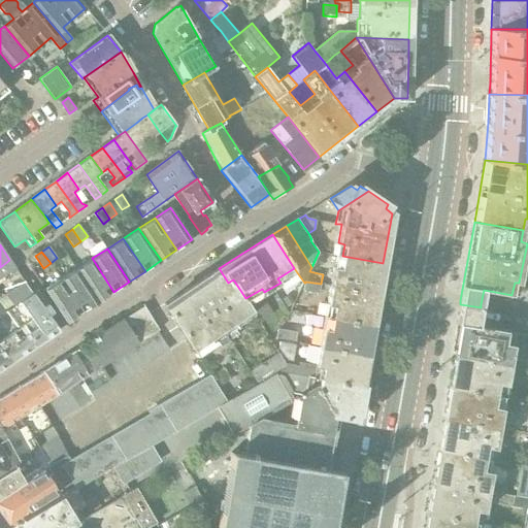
[(334,305),(331,317),(372,324),(382,272),(383,263),(342,256),(340,267),(333,266),(327,304),(334,305)]
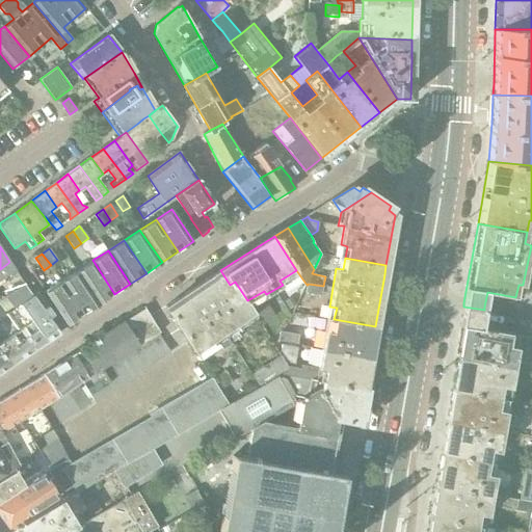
[(100,303),(114,294),(92,260),(78,270),(100,303)]
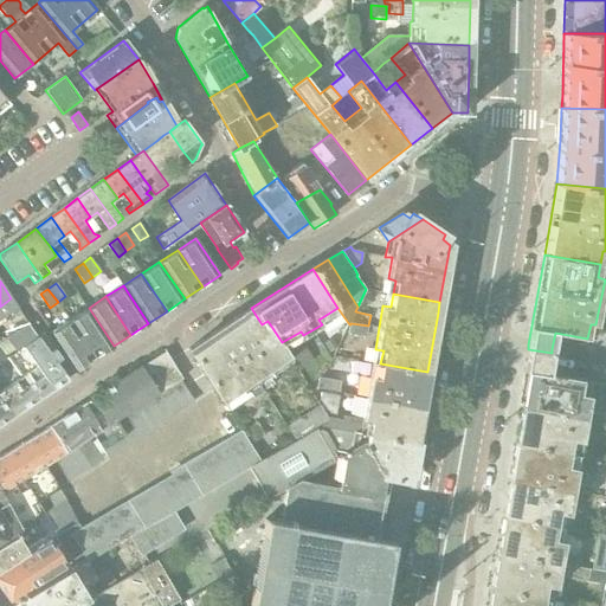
[(0,307),(0,321),(19,309),(11,298),(0,307)]
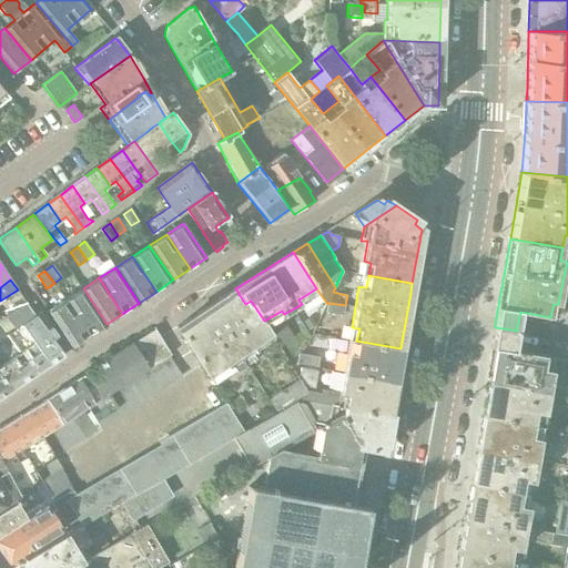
[(90,335),(107,324),(83,288),(66,300),(90,335)]
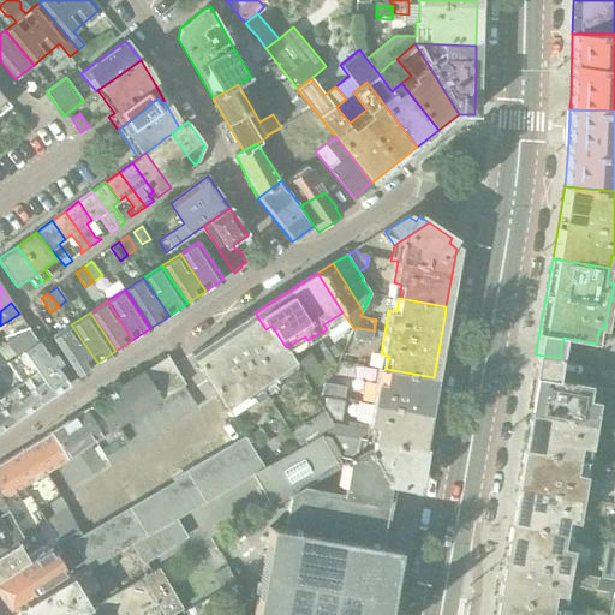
[(270,377),(293,362),(294,360),(293,358),(286,347),(272,326),(266,329),(255,312),(191,356),(203,374),(226,407),(260,384),(267,396),(278,389),(270,377)]
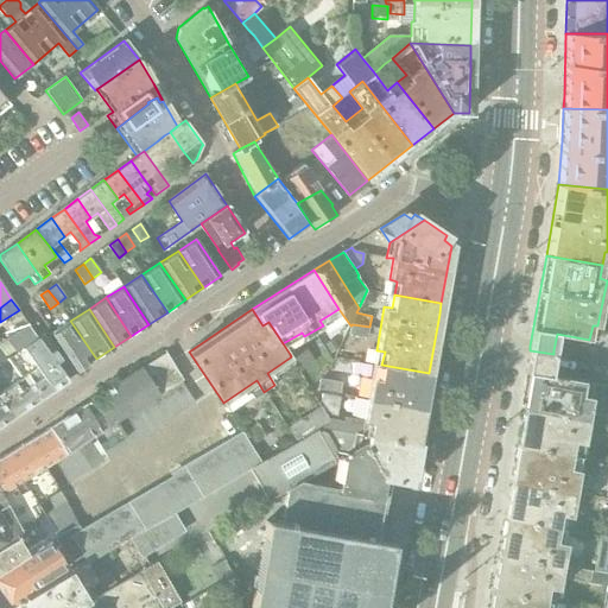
[(96,359),(70,321),(51,334),(76,372),(96,359)]
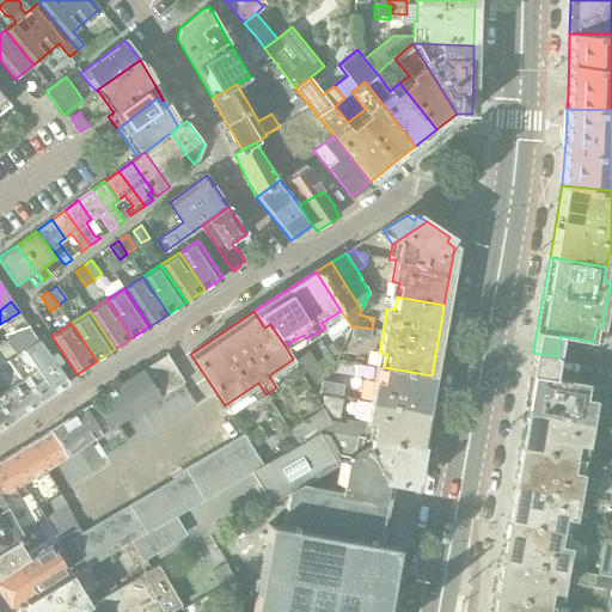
[(24,350),(38,341),(28,326),(7,342),(18,355),(24,350)]
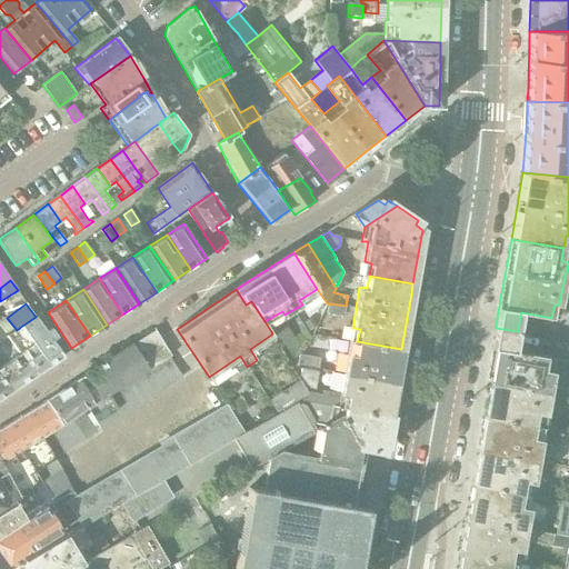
[(343,316),(346,306),(329,303),(329,305),(327,313),(343,316)]
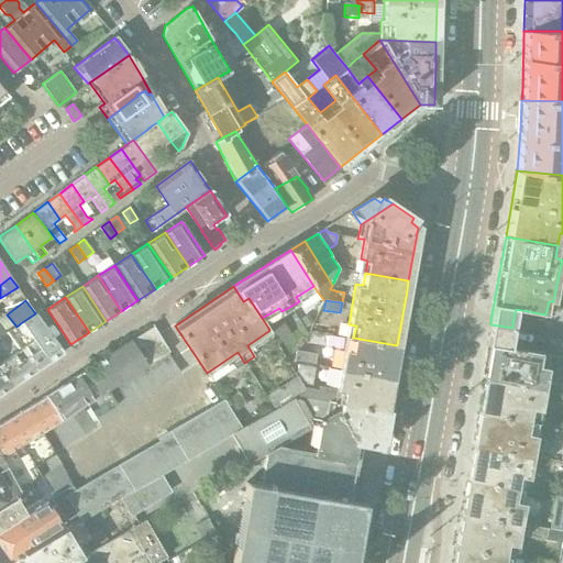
[(25,348),(40,370),(64,353),(59,348),(64,344),(57,333),(40,309),(35,313),(22,322),(32,337),(28,339),(31,343),(25,348)]
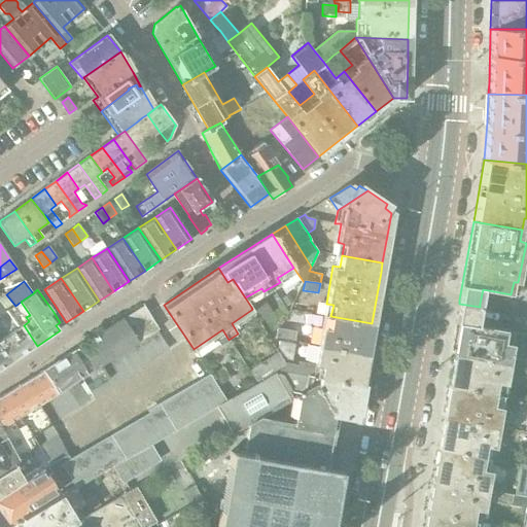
[(252,309),(251,310),(259,322),(273,314),(264,299),(251,307),(252,309)]
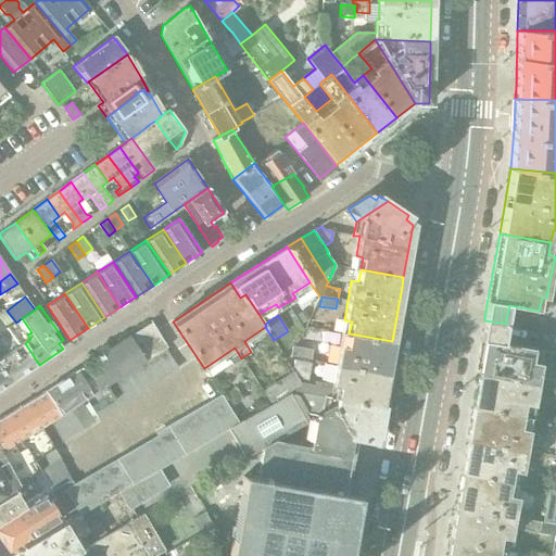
[(480,373),(474,408),(521,416),(523,403),(533,405),(538,383),(543,351),(503,344),(506,324),(484,320),(475,371),(480,373)]
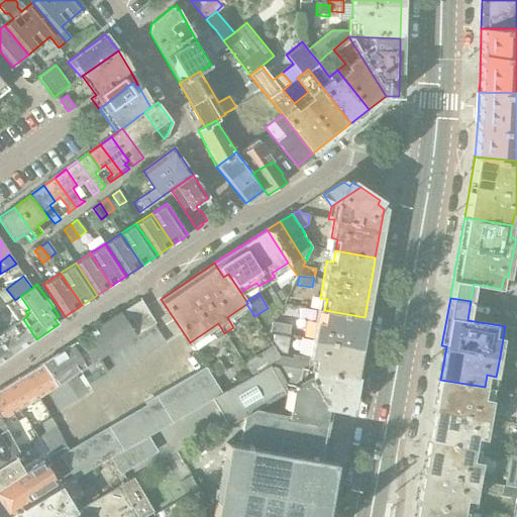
[(134,336),(144,330),(154,324),(156,323),(141,301),(120,313),(73,344),(79,352),(85,348),(93,360),(88,365),(88,366),(97,359),(106,353),(107,353),(115,348),(125,342),(130,338),(134,336)]
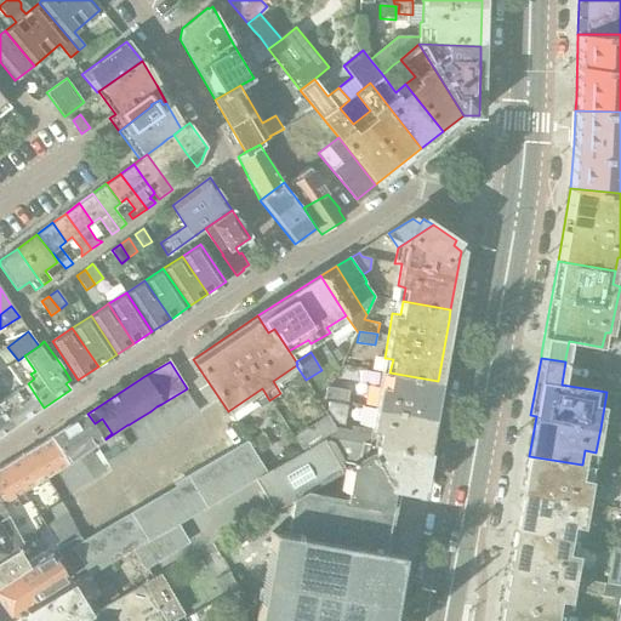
[(438,381),(389,372),(387,387),(380,385),(376,408),(371,429),(353,426),(352,432),(339,429),(339,431),(330,436),(363,443),(363,440),(425,453),(438,381)]
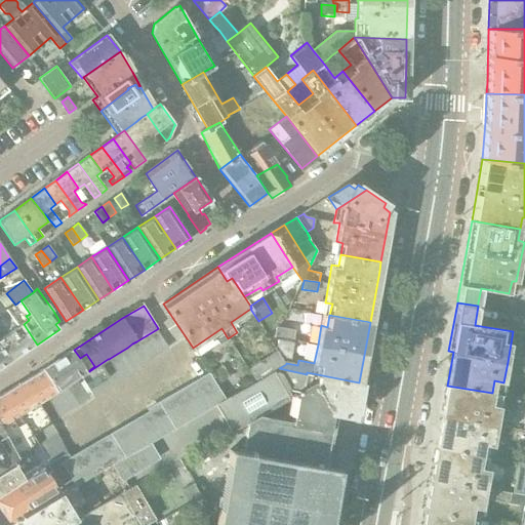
[(37,345),(24,324),(0,338),(0,342),(12,361),(37,345)]
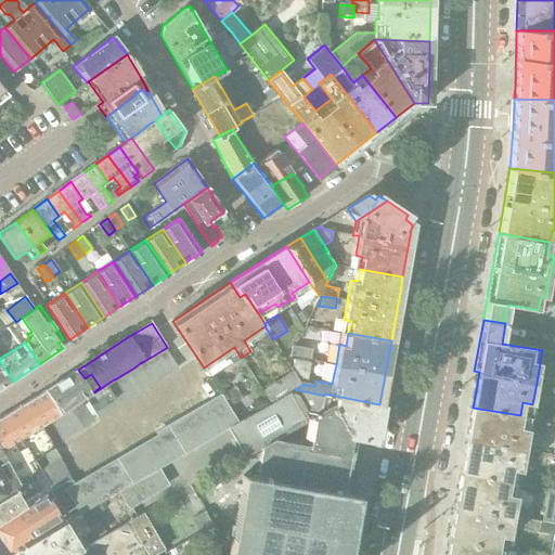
[(311,359),(312,349),(293,346),(291,356),(311,359)]
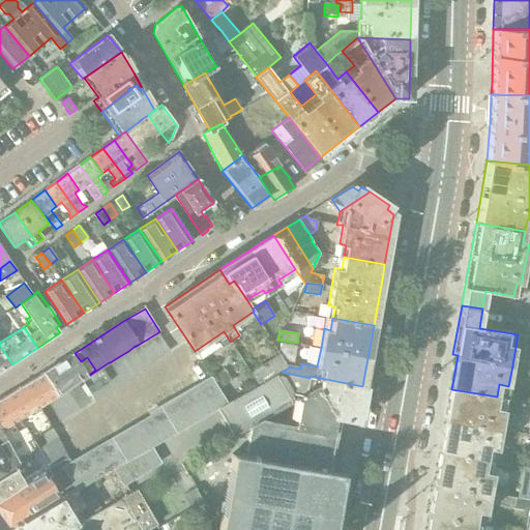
[(171,351),(158,332),(148,339),(159,357),(171,351)]
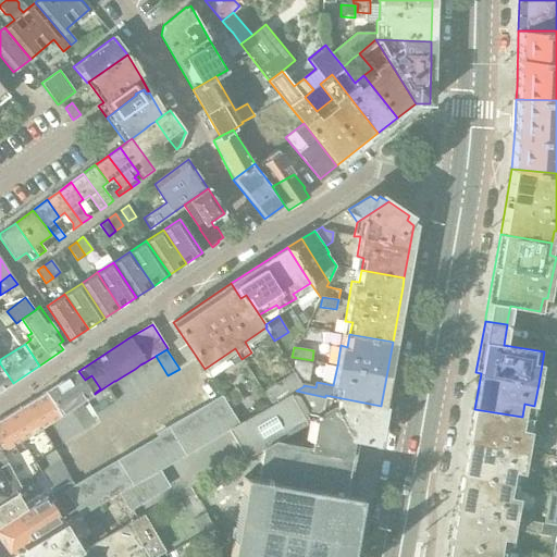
[(158,382),(168,375),(156,356),(145,362),(158,382)]
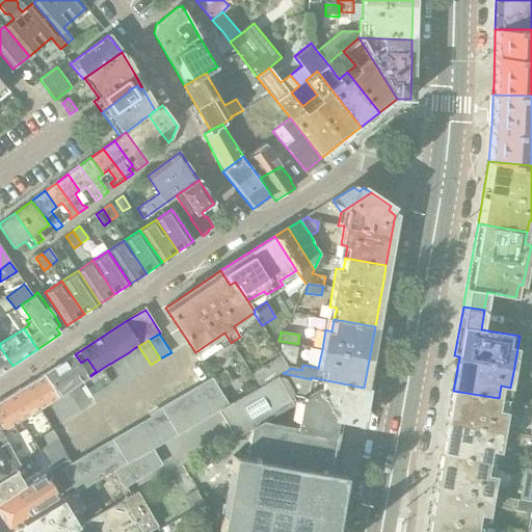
[(282,345),(281,352),(289,364),(294,365),(297,348),(282,345)]
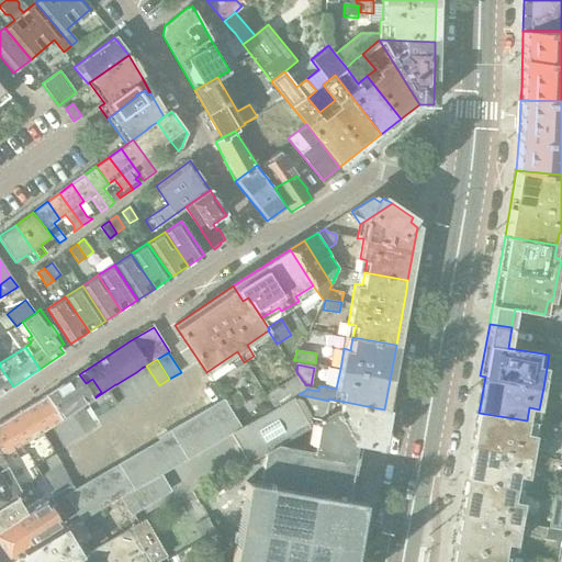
[(159,385),(146,366),(142,368),(136,372),(148,392),(159,385)]
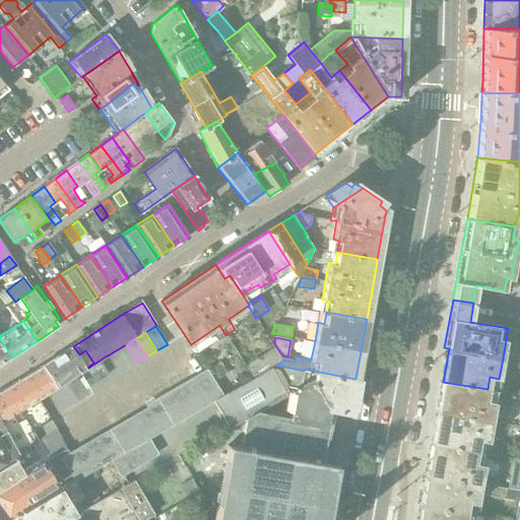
[(0,365),(12,358),(0,339),(0,365)]
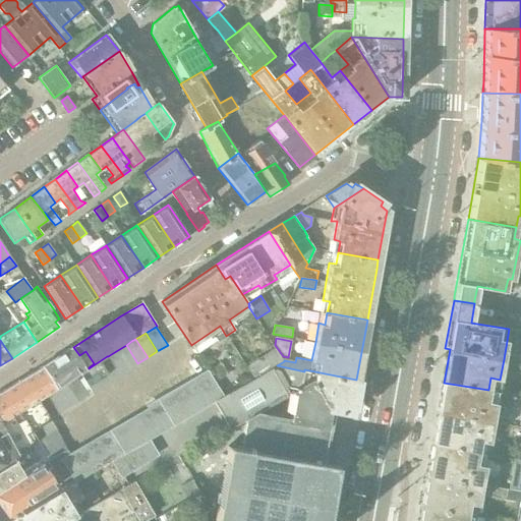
[(128,369),(137,363),(126,345),(116,351),(128,369)]
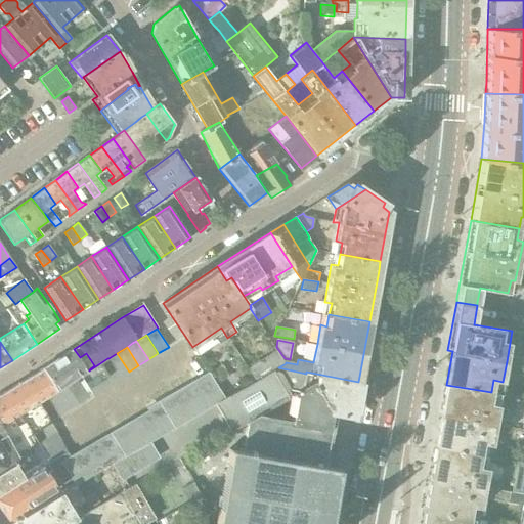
[(88,370),(80,357),(74,349),(43,369),(56,391),(64,386),(76,379),(81,376),(89,370),(89,369),(88,370)]
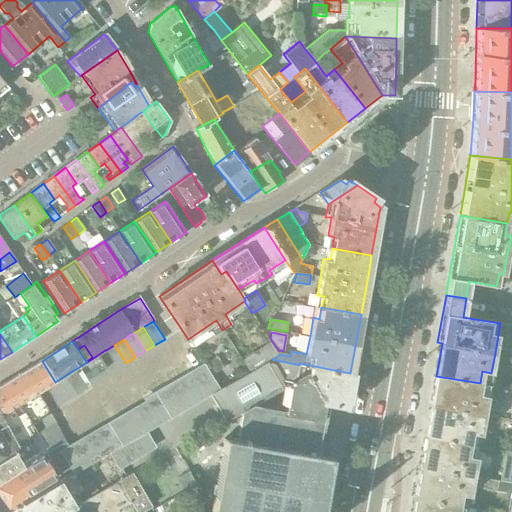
[(272,359),(279,355),(278,353),(270,342),(243,360),(250,372),(272,359)]
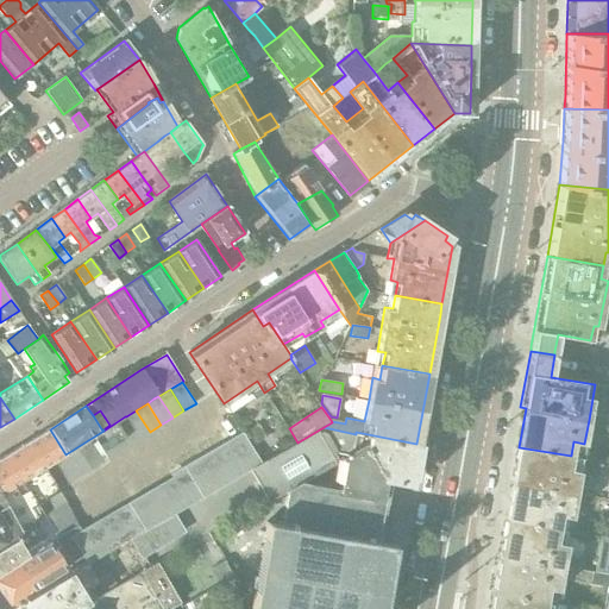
[(139,439),(150,432),(136,410),(126,416),(125,416),(139,439)]
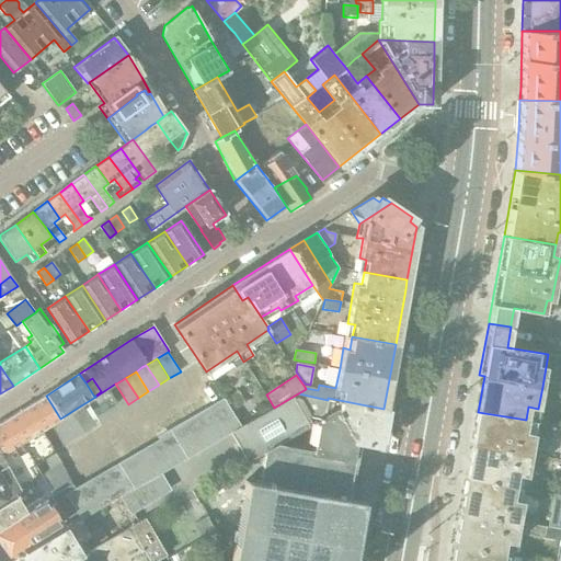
[(118,410),(128,404),(115,384),(105,390),(118,410)]
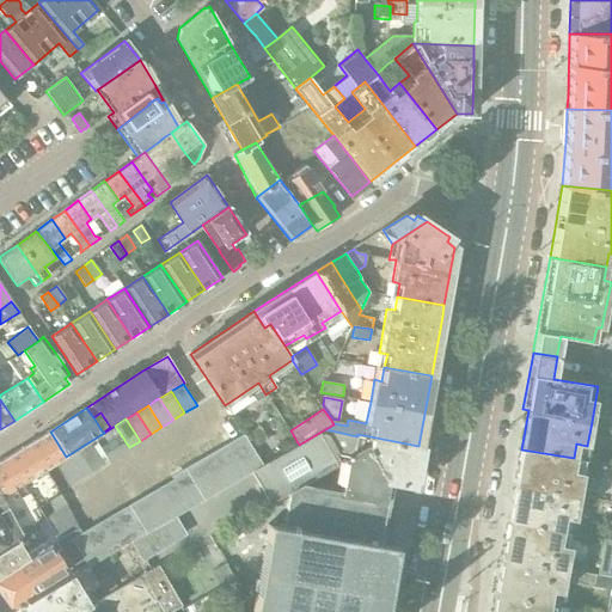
[(118,454),(129,447),(115,426),(104,433),(118,454)]
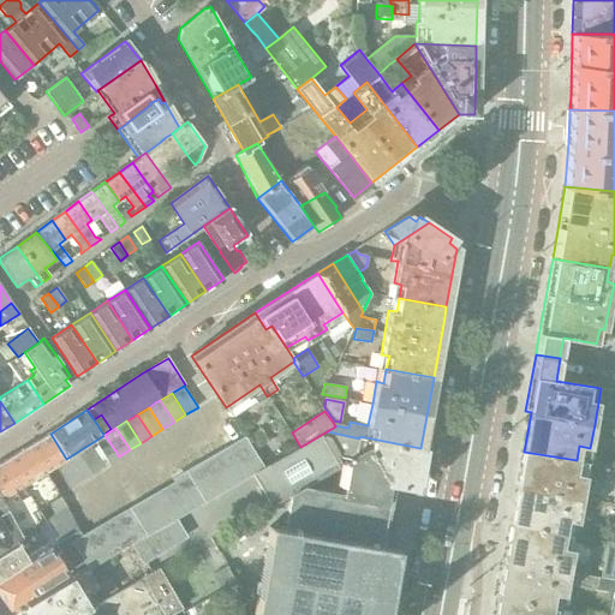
[(305,487),(329,473),(348,463),(356,458),(359,439),(327,431),(300,447),(266,467),(252,476),(269,506),(270,507),(290,496),(305,487)]
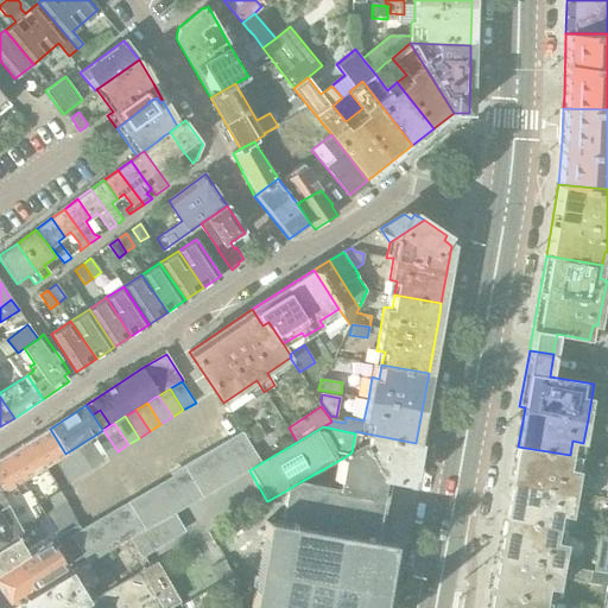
[(0,542),(42,514),(20,481),(45,467),(55,461),(65,454),(50,429),(0,458),(0,542)]
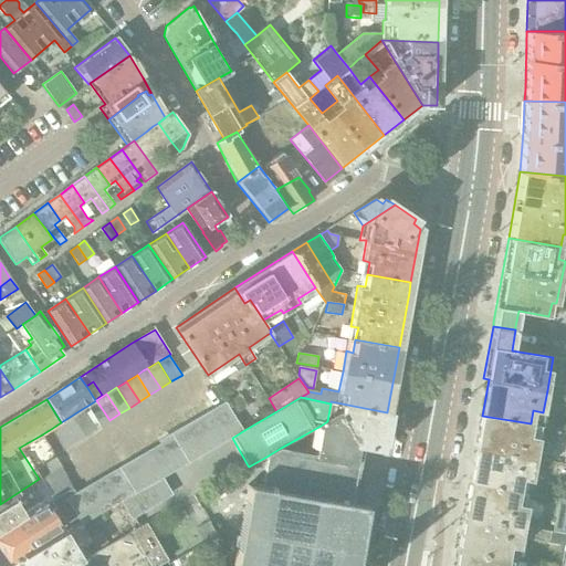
[(101,426),(109,420),(96,400),(87,406),(101,426)]
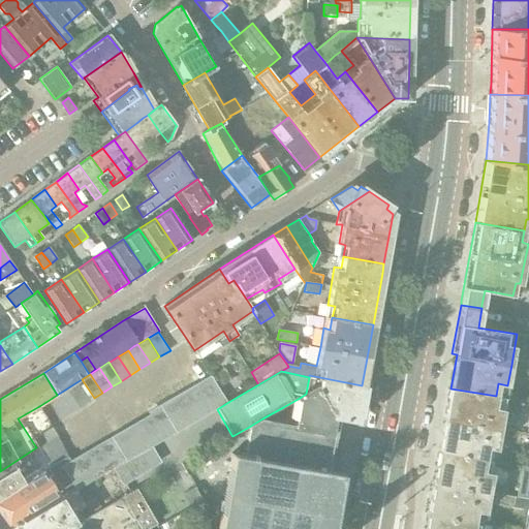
[(212,412),(217,409),(228,402),(211,375),(195,384),(212,412)]
